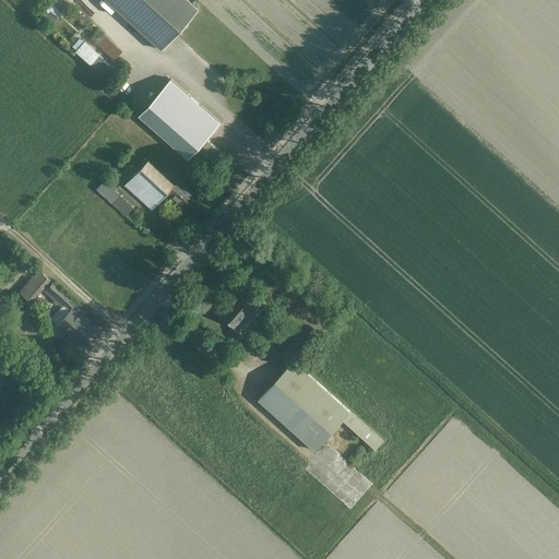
[(197,9),(187,0),(105,0),(161,49),(197,9)]
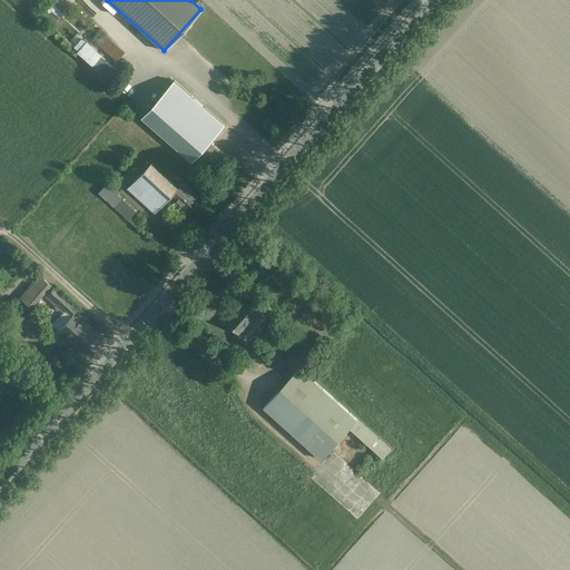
[(116,61),(125,51),(99,29),(91,39),(116,61)]
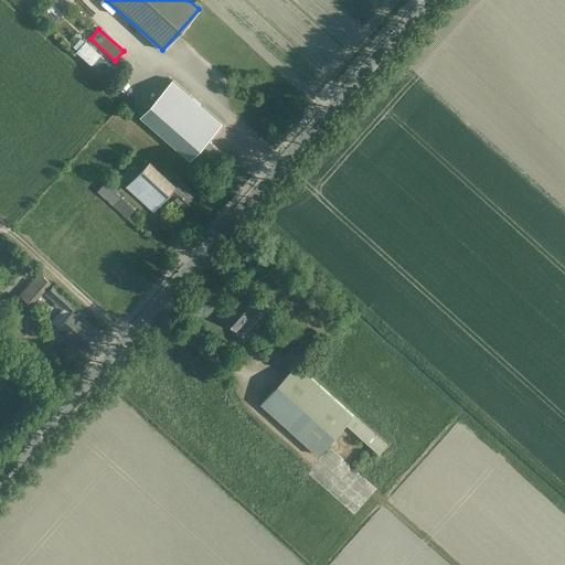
[(96,68),(105,59),(85,41),(84,41),(80,38),(72,45),(76,50),(75,51),(96,68)]
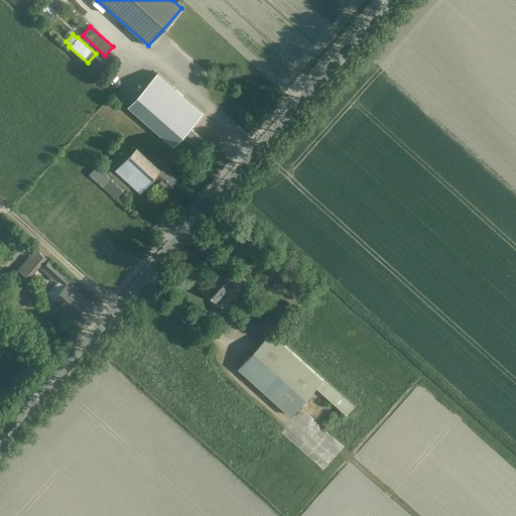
[(173,145),(178,140),(192,153),(205,139),(190,127),(203,112),(157,72),(128,106),(173,145)]
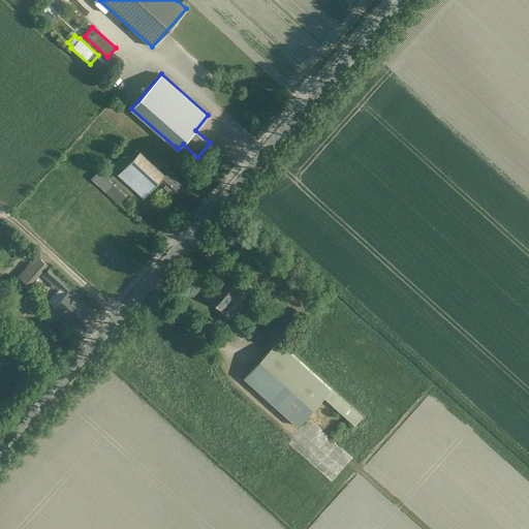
[(173,194),(185,181),(172,168),(166,174),(141,150),(119,175),(144,197),(158,182),(173,194)]
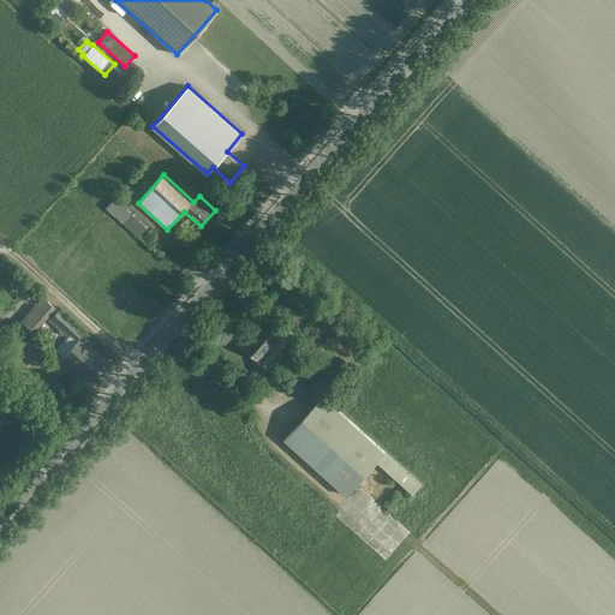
[(139,237),(148,227),(115,197),(107,207),(139,237)]
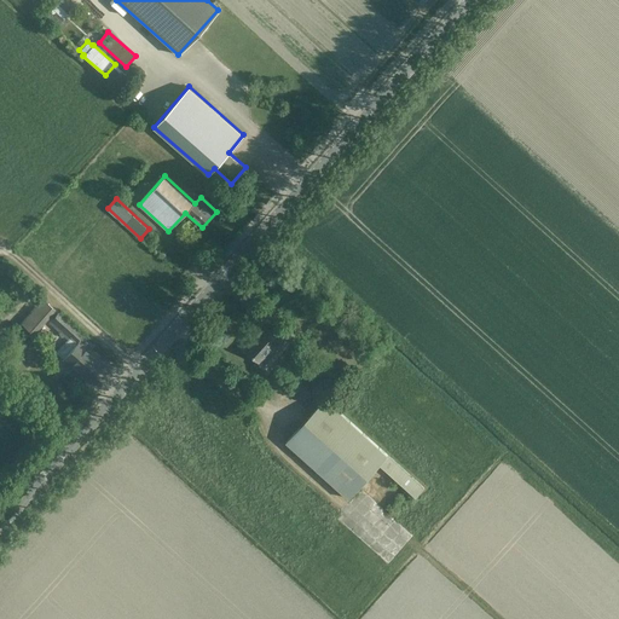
[(6,261),(0,268),(0,283),(5,279),(13,285),(22,276),(6,261)]
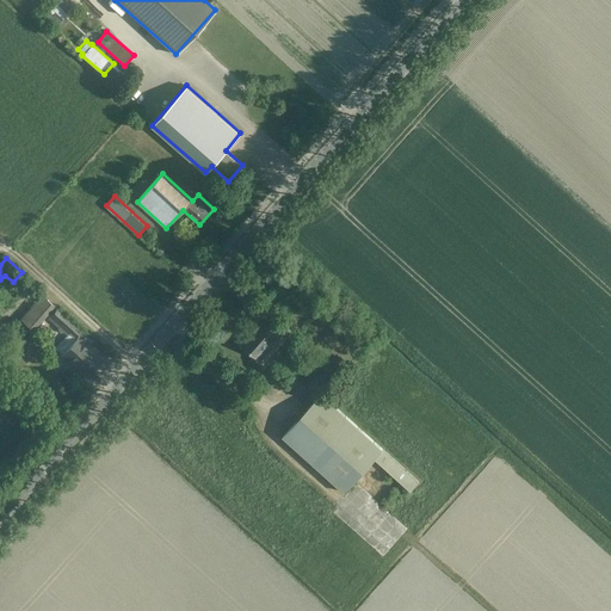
[(103,358),(88,345),(93,340),(57,308),(59,307),(56,304),(55,306),(42,294),(20,319),(34,331),(48,314),(50,315),(47,319),(66,335),(69,332),(76,339),(63,355),(86,375),(103,358)]
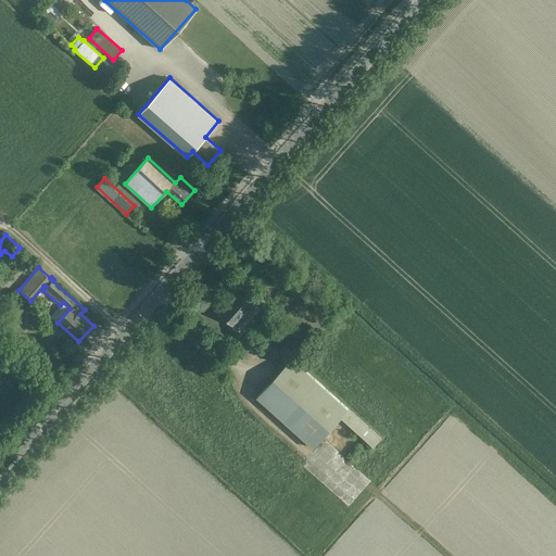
[(222,314),(236,327),(253,307),(256,311),(263,303),(251,292),(244,299),(238,293),(231,301),(232,301),(222,314)]
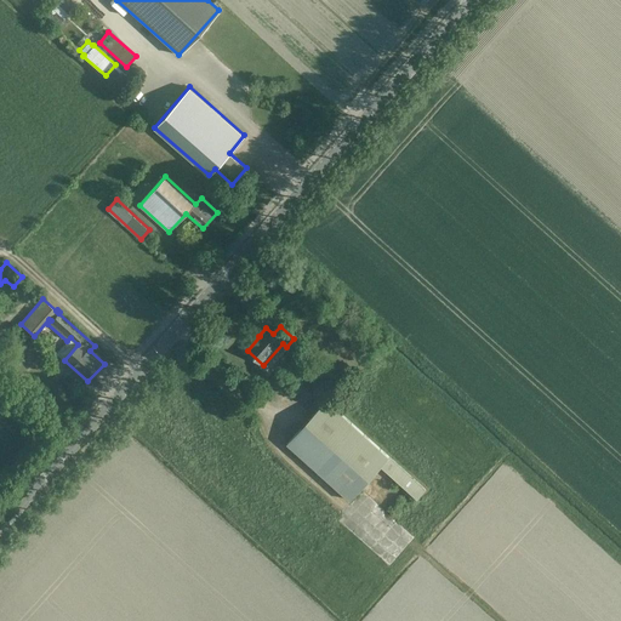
[(352,499),(381,465),(387,457),(324,402),(288,442),(352,499)]
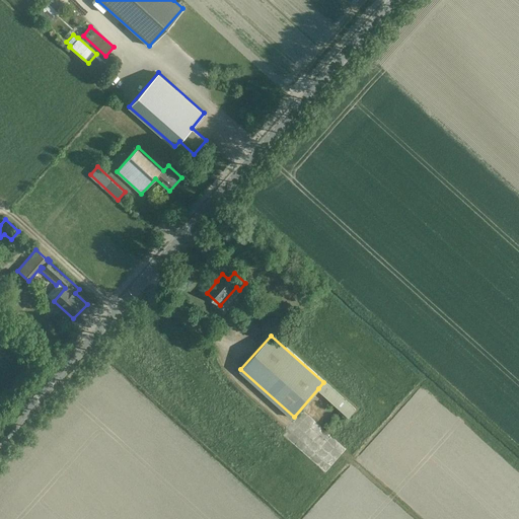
[(325,381),(323,382),(318,388),(349,416),(356,408),(325,381)]
